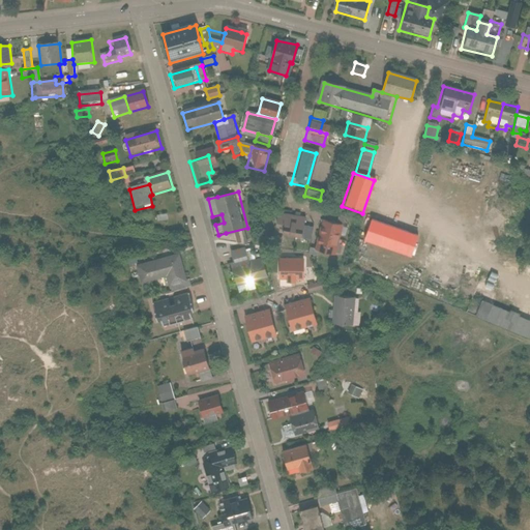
[(304,218),(276,214),(274,227),(282,228),(280,238),(300,241),(302,229),(304,218)]
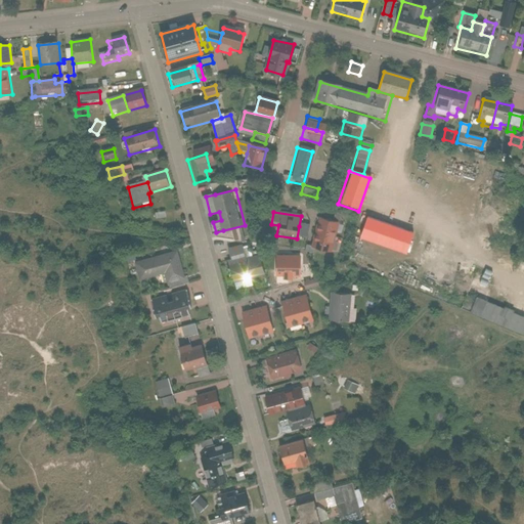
[(317,217),(309,246),(330,252),(337,222),(317,217)]
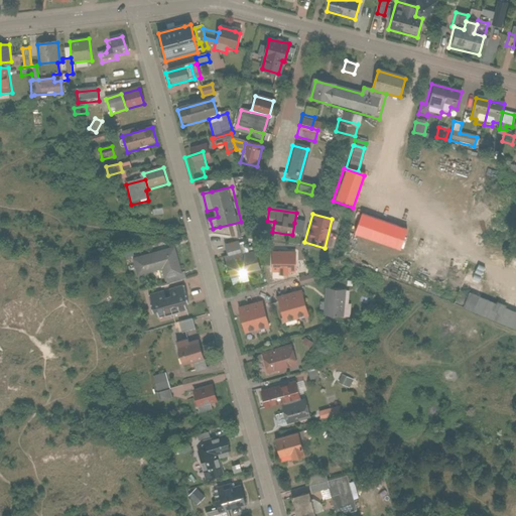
[(399,251),(406,231),(361,216),(354,236),(399,251)]
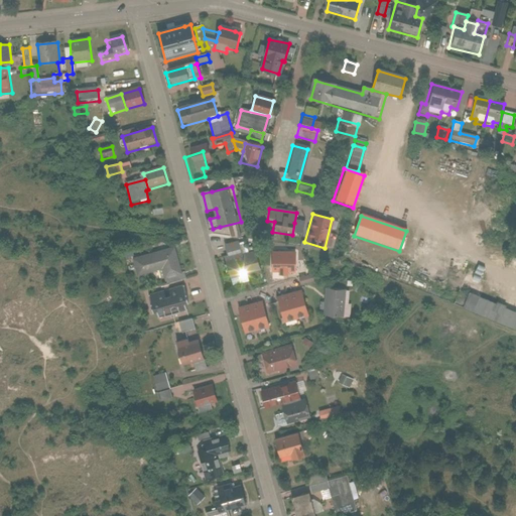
[(303,224),(294,223),(292,235),(301,236),(303,224)]
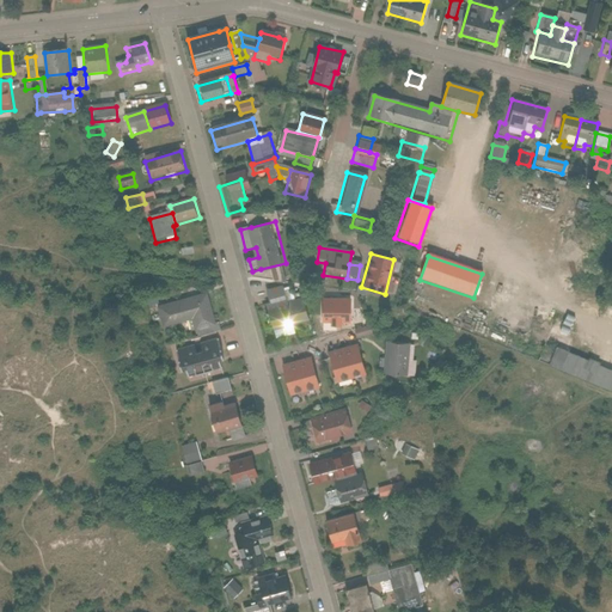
[(283,288),(267,292),(265,306),(268,314),(265,314),(270,334),(274,332),(276,342),(298,336),(295,329),(310,324),(303,300),(287,305),(283,288)]
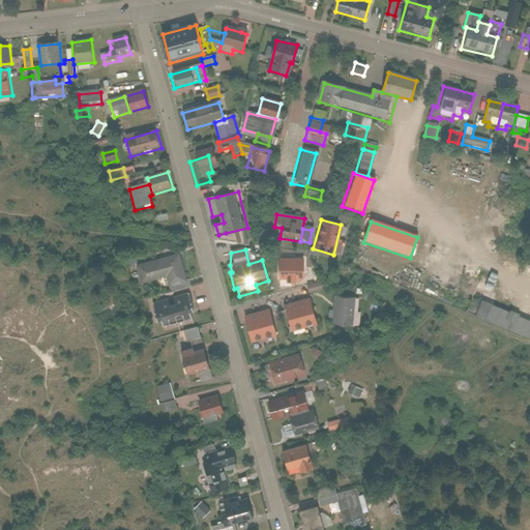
[(179,255),(136,267),(141,286),(167,278),(171,292),(188,287),(179,255)]
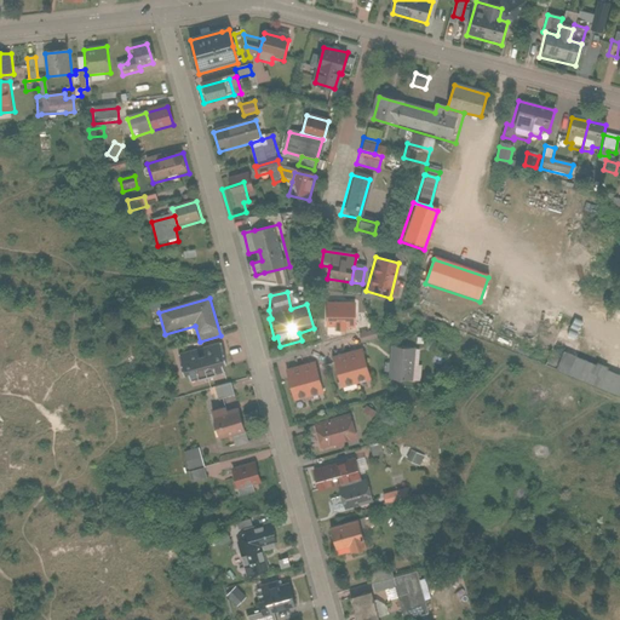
[(374,331),(360,334),(362,343),(377,338),(374,331)]
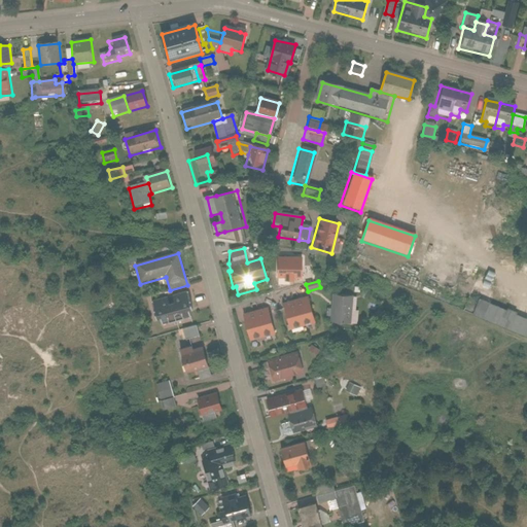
[(188,292),(149,303),(153,319),(156,318),(159,326),(186,318),(184,311),(192,309),(188,292)]
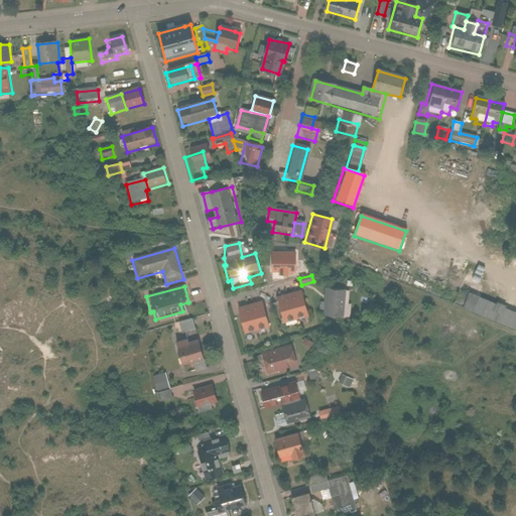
[(346,289),(326,287),(324,314),(344,315),(346,289)]
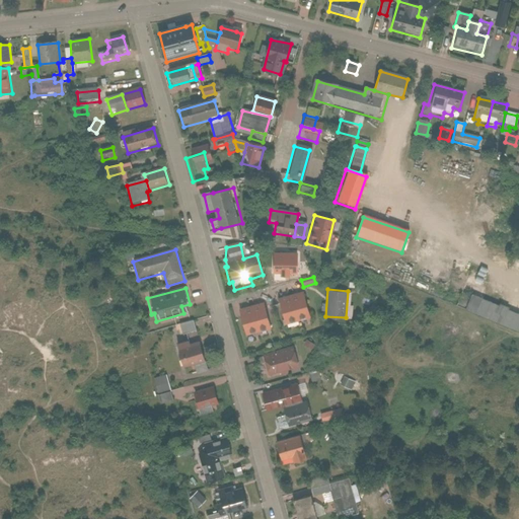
[(305,293),(278,300),(285,326),(288,325),(289,331),(311,325),(310,321),(312,320),(305,293)]
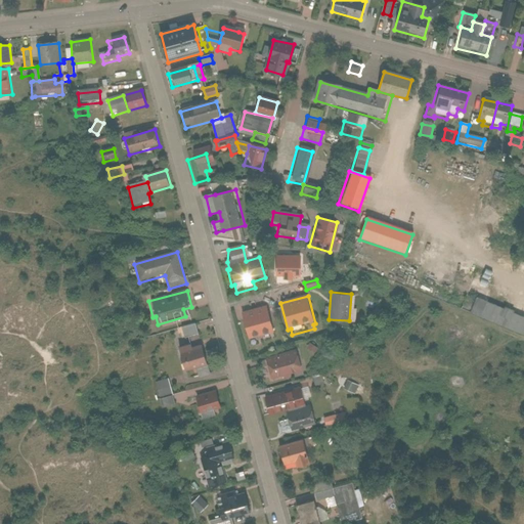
[(477,299),(470,314),(522,338),(523,333),(523,319),(511,313),(512,311),(503,307),(501,310),(477,299)]
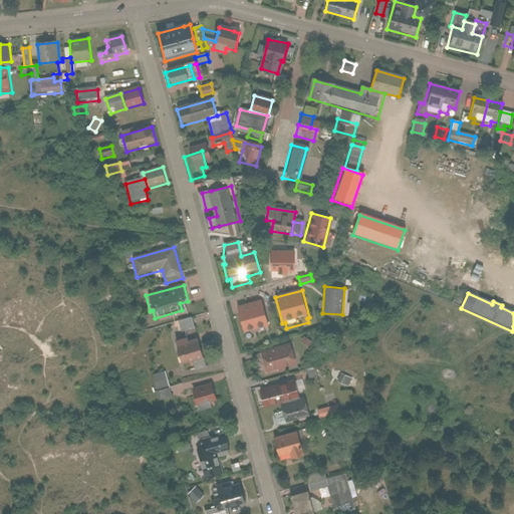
[(263,301),(238,308),(246,338),(253,336),(252,331),(259,329),(260,334),(269,331),(268,328),(271,327),(263,301)]
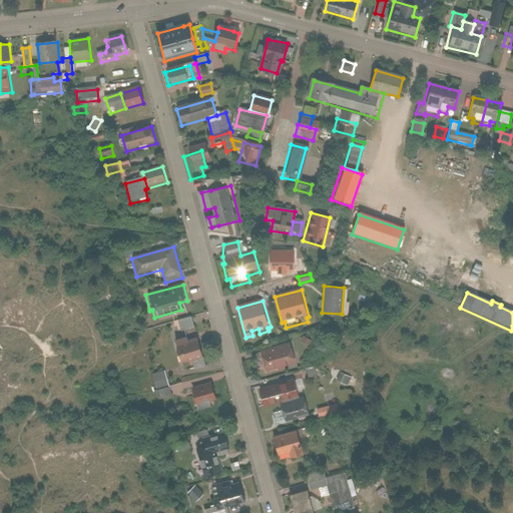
[(191,319),(178,322),(181,331),(193,327),(191,319)]
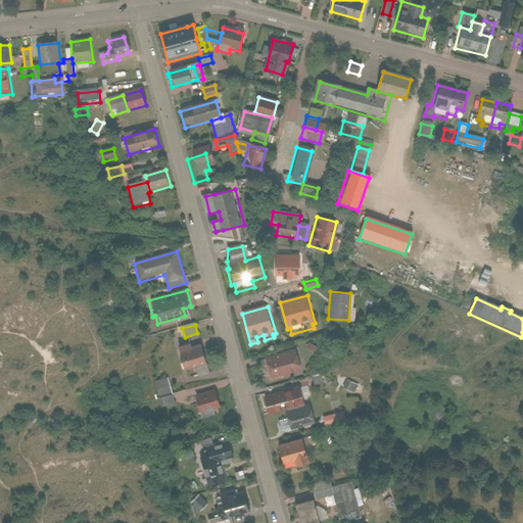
[(310,343),(306,348),(314,352),(317,347),(310,343)]
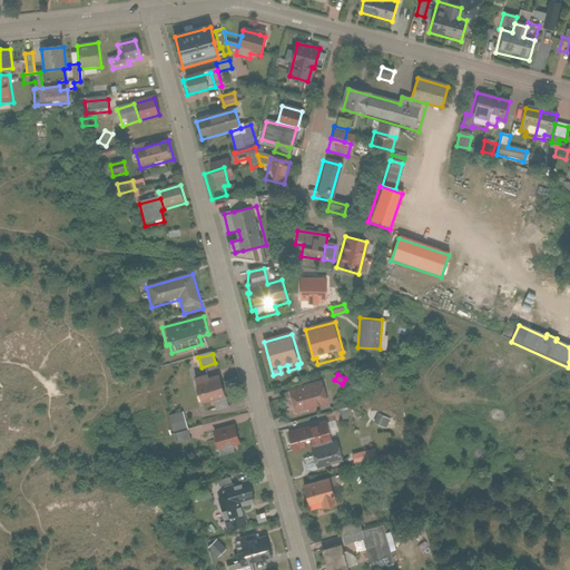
[(194,380),(202,404),(216,400),(218,410),(227,408),(218,376),(207,380),(206,376),(194,380)]
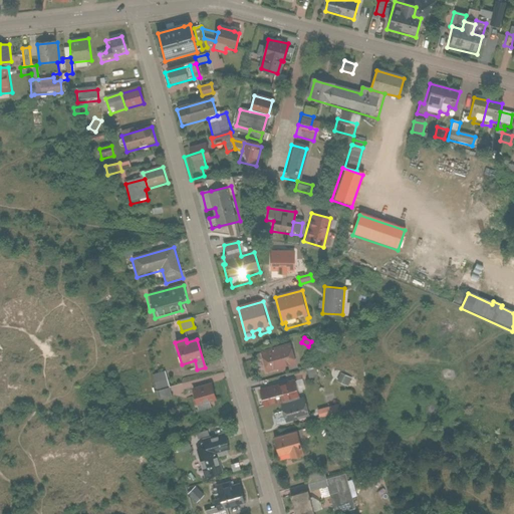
[(290,344),(260,353),(265,372),(267,372),(268,375),(277,373),(276,370),(296,365),(290,344)]
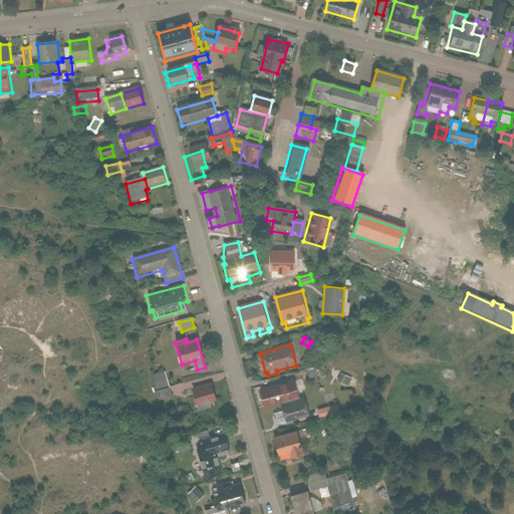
[(315,367),(306,369),(309,379),(318,376),(315,367)]
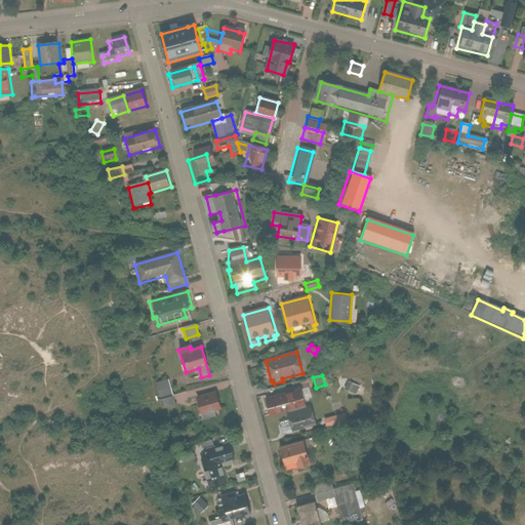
[(351,378),(347,387),(357,392),(361,385),(351,378)]
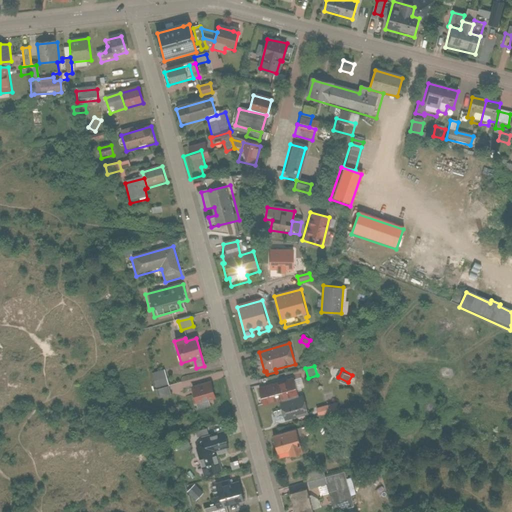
[(168,386),(164,371),(151,375),(156,390),(167,387),(168,386)]
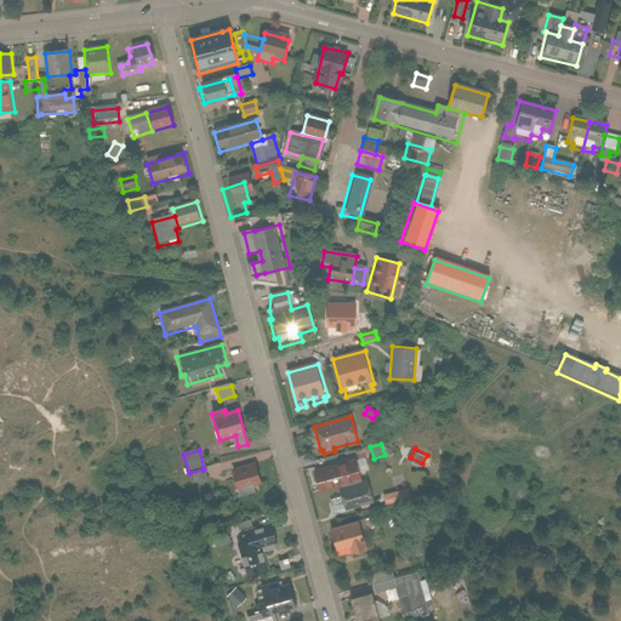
[(357,460),(314,472),(320,493),(363,480),(357,460)]
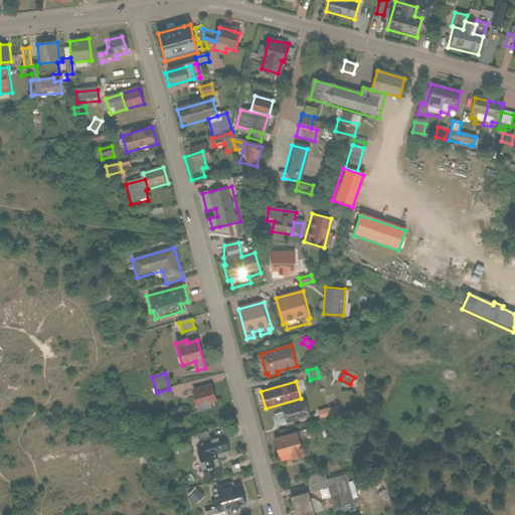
[(211,386),(192,392),(198,412),(215,408),(214,403),(216,402),(211,386)]
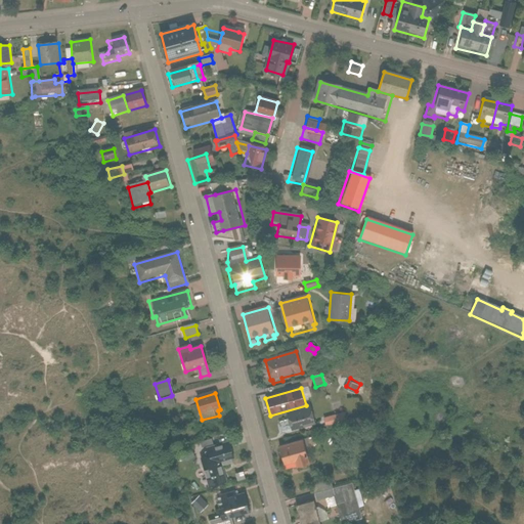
[(171,396),(160,399),(162,409),(174,405),(171,396)]
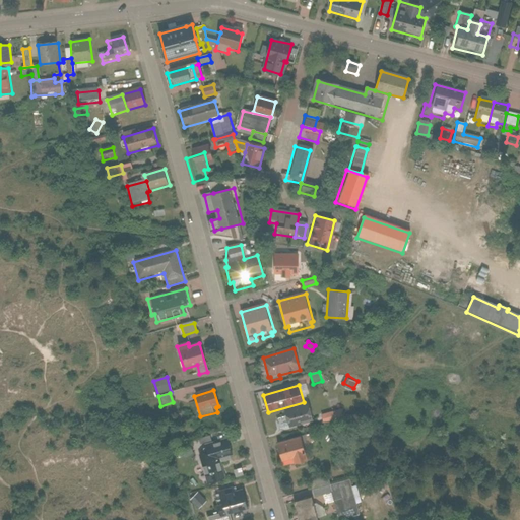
[(314,424),(309,406),(286,412),(291,431),(314,424)]
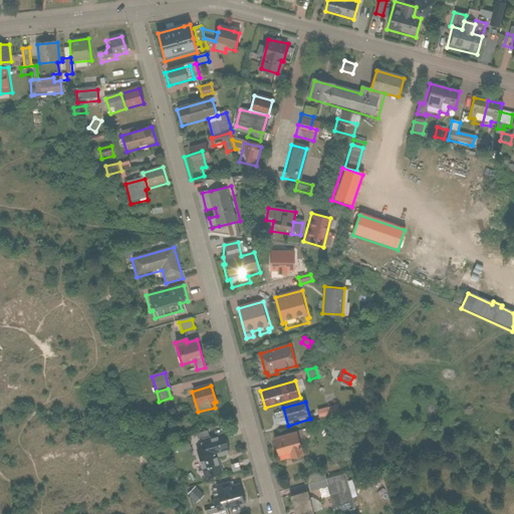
[(336,406),(318,411),(321,419),(339,413),(336,406)]
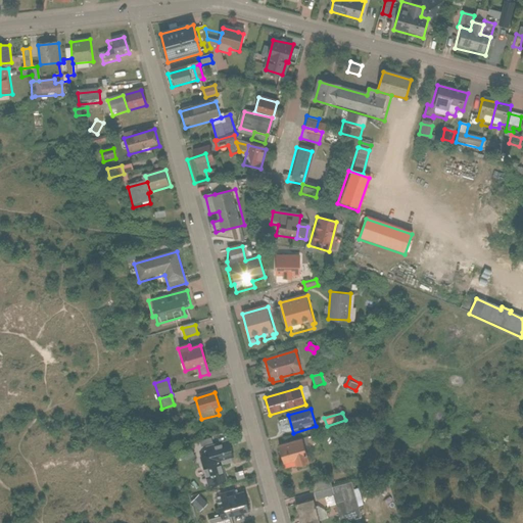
[(311,439),(304,440),(306,448),(313,447),(311,439)]
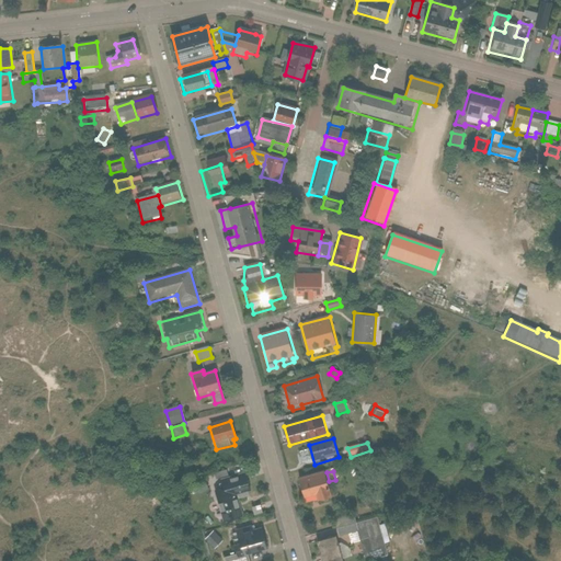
[(327,472),(299,480),(305,500),(317,496),(319,503),(334,499),(329,481),(327,472)]
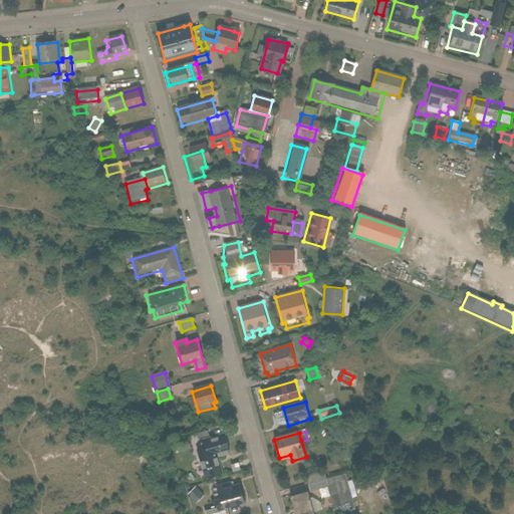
[(226,437),(197,446),(207,479),(223,474),(217,456),(230,451),(226,437)]
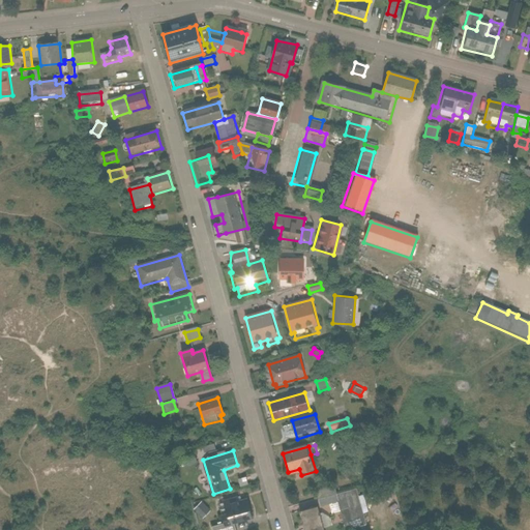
[(316,492),(320,506),(325,505),(336,502),(335,496),(333,488),(316,492)]
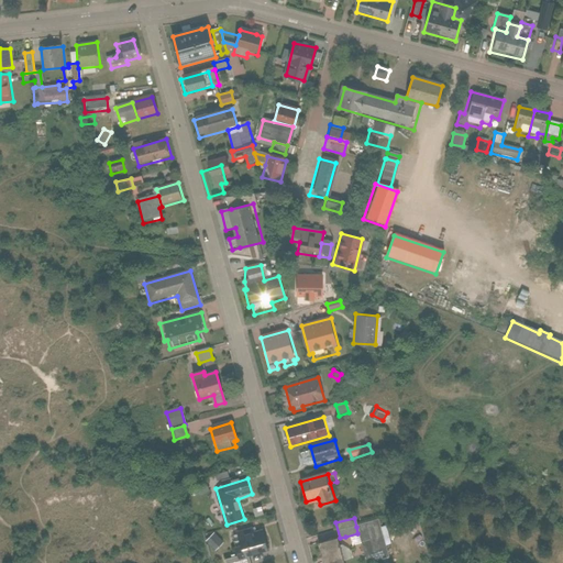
[(378,521),(356,527),(357,533),(365,562),(366,562),(387,558),(378,521)]
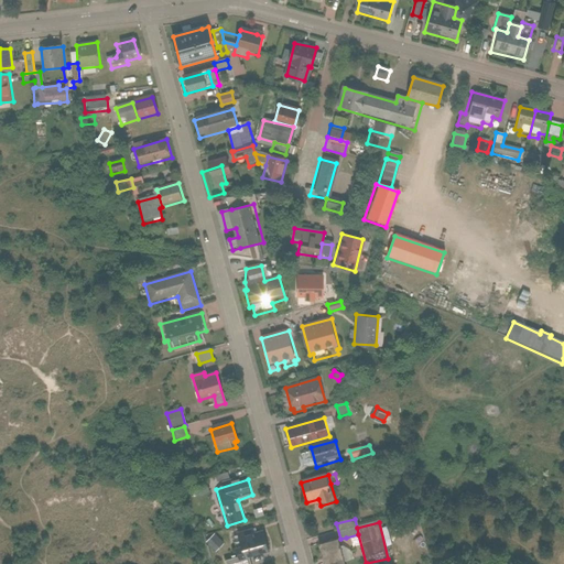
[(270,554),(264,530),(255,532),(253,529),(245,530),(247,537),(241,538),(240,533),(235,534),(236,542),(235,542),(238,559),(239,562),(247,560),(270,554)]
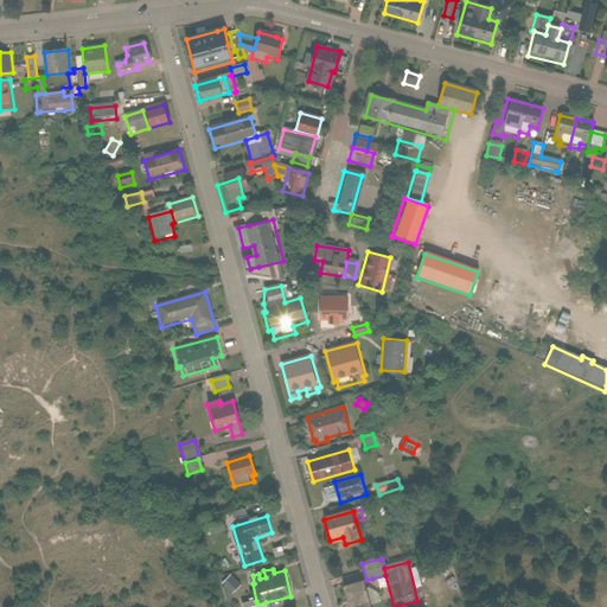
[(234,572),(224,581),(235,592),(244,582),(234,572)]
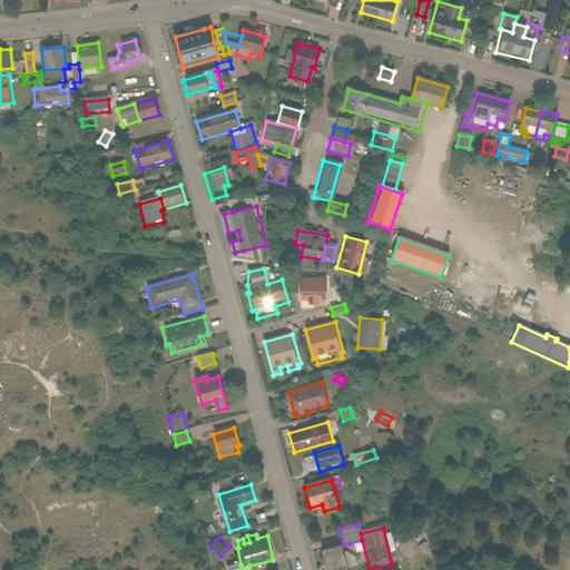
[(350,569),(344,544),(323,550),(327,569),(350,569)]
